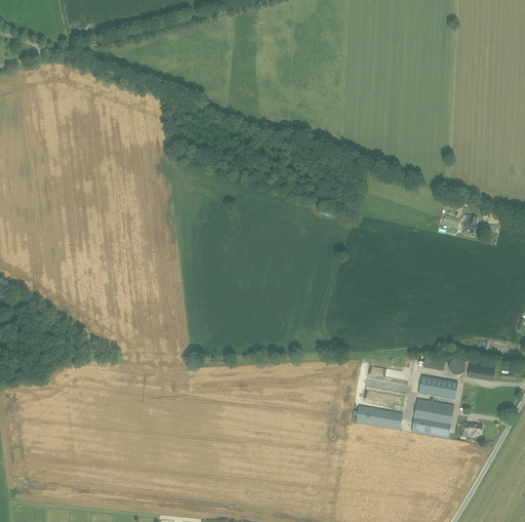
[(322,204),(320,211),(331,214),(333,207),(322,204)]
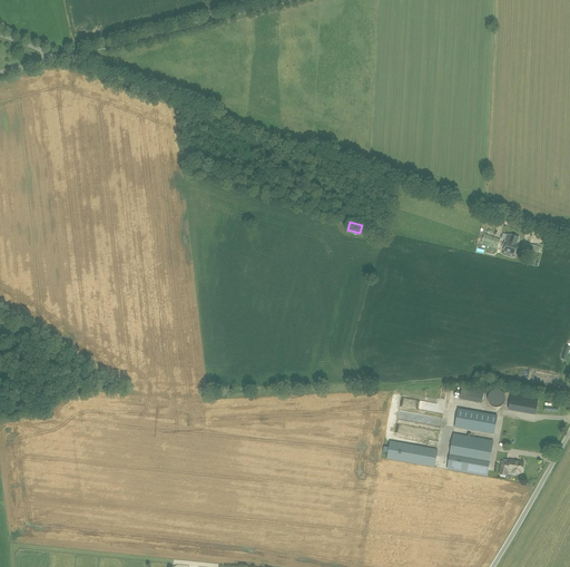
[(495,242),(499,243),(501,236),(484,231),(482,241),(494,244),(495,242)]
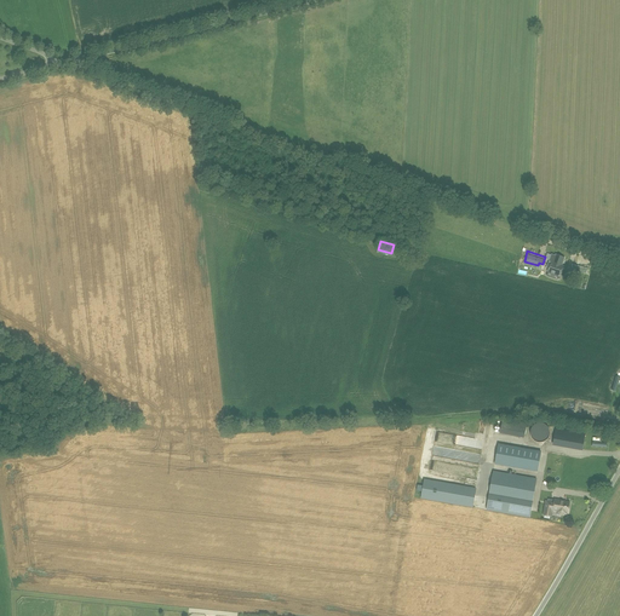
[(547,269),(561,272),(564,263),(562,263),(564,254),(556,252),(554,259),(551,259),(547,269)]
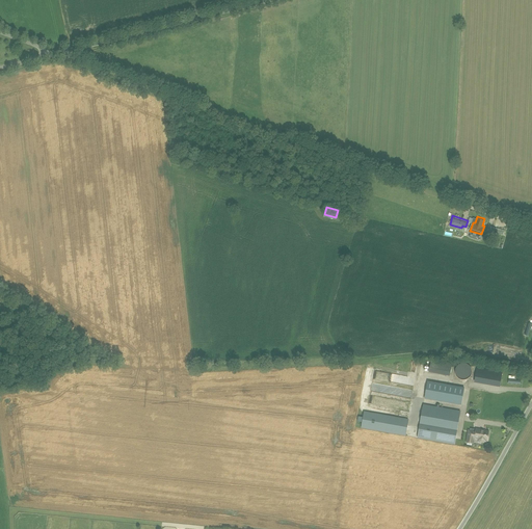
[(450,373),(452,363),(431,359),(429,369),(450,373)]
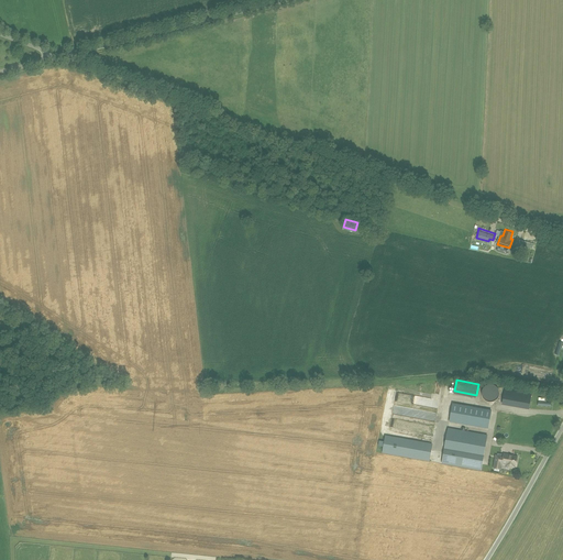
[(498,395),(499,392),(499,390),(499,387),(498,385),(496,383),(494,382),(492,382),(489,382),(487,382),(485,384),(483,385),(482,388),(482,391),(483,393),(484,395),(485,397),(487,398),(489,399),(493,398),(495,398),(497,396),(498,395)]
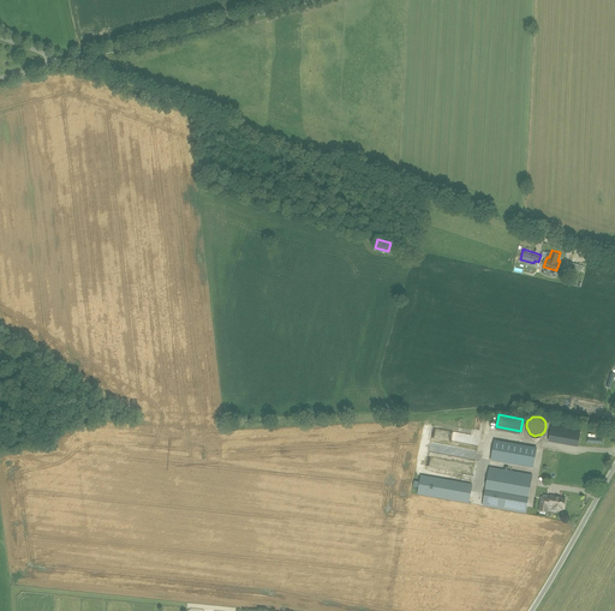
[(551,421),(549,436),(578,442),(581,427),(551,421)]
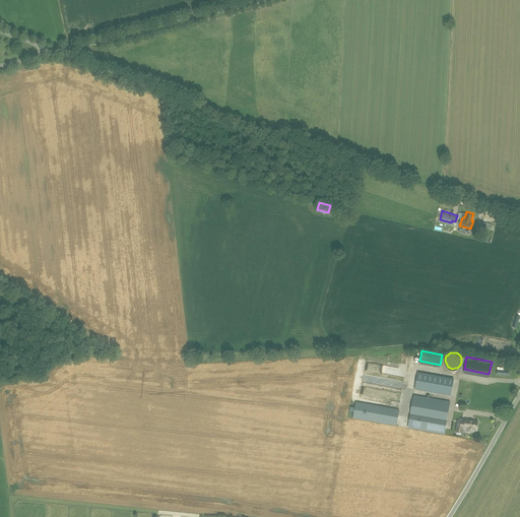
[(415,387),(451,393),(454,376),(418,370),(415,387)]
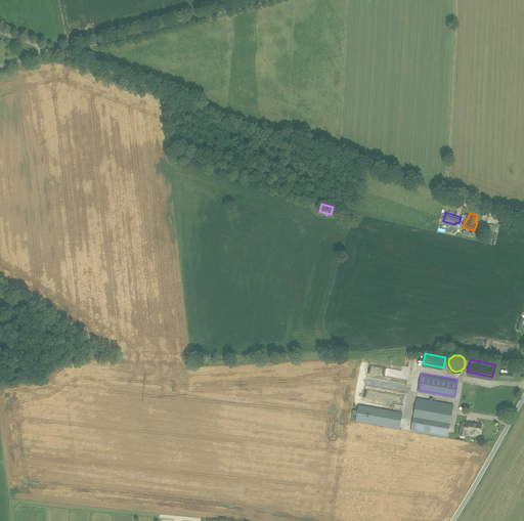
[(461,398),(471,399),(472,382),(462,381),(461,398)]
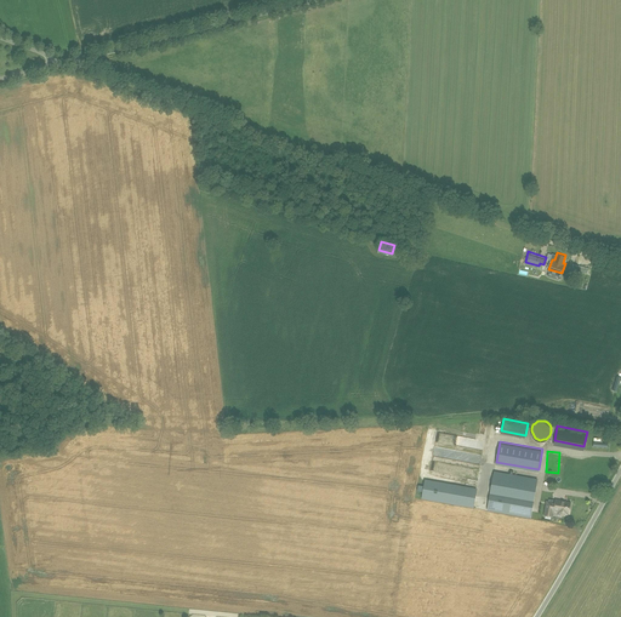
[(537,476),(495,469),(488,507),(531,514),(537,476)]
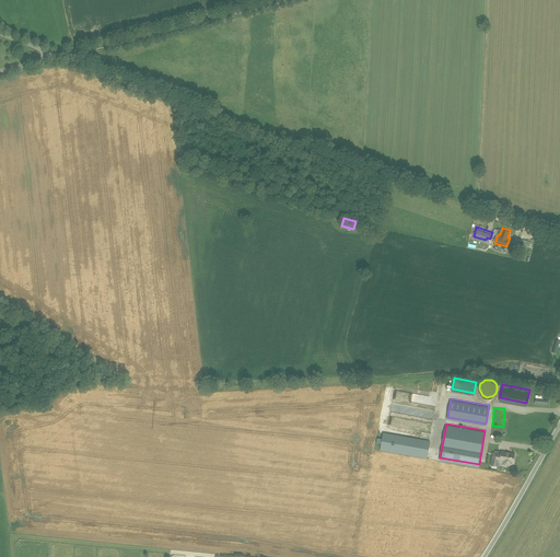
[(377,436),(377,441),(382,441),(381,448),(427,455),(430,439),(383,431),(382,437),(377,436)]
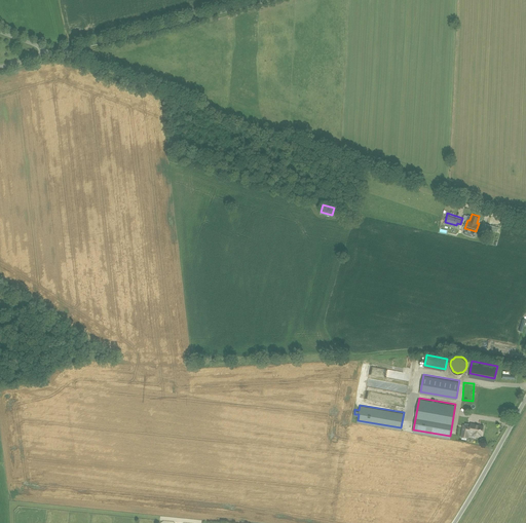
[(471,421),(471,422),(467,421),(467,423),(463,423),(461,435),(468,436),(468,431),(474,432),(474,433),(481,434),(481,433),(482,433),(484,423),(471,421)]
